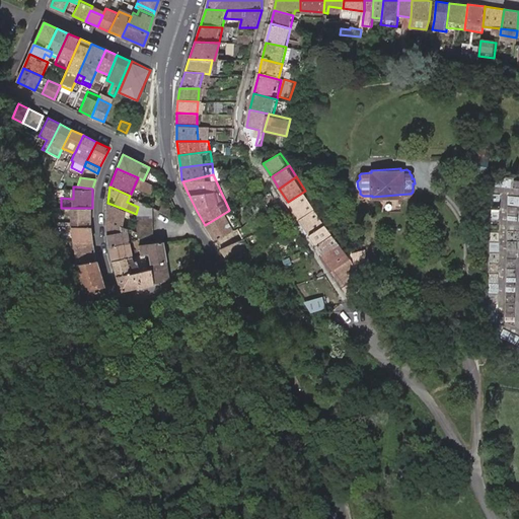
[(317,209),(305,191),(288,202),(300,220),(317,209)]
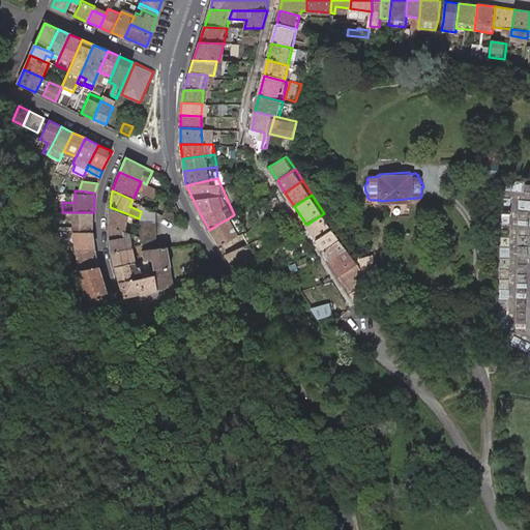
[(282,204),(277,197),(265,205),(269,211),(282,204)]
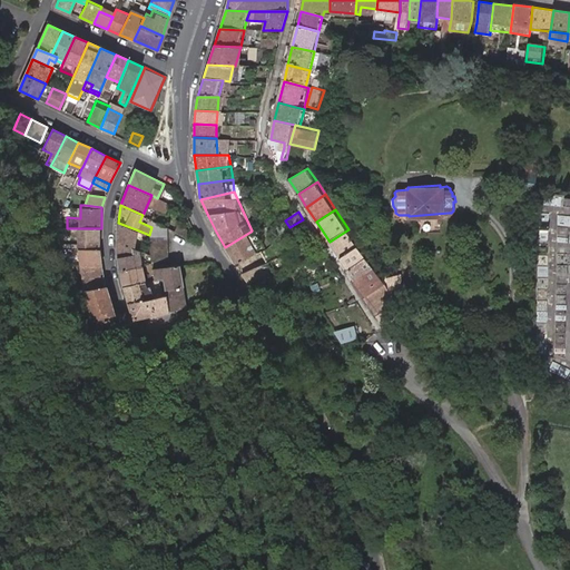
[(163,273),(166,272),(167,227),(154,220),(151,227),(149,235),(150,249),(153,265),(155,276),(156,281),(157,290),(159,297),(167,295),(163,273)]
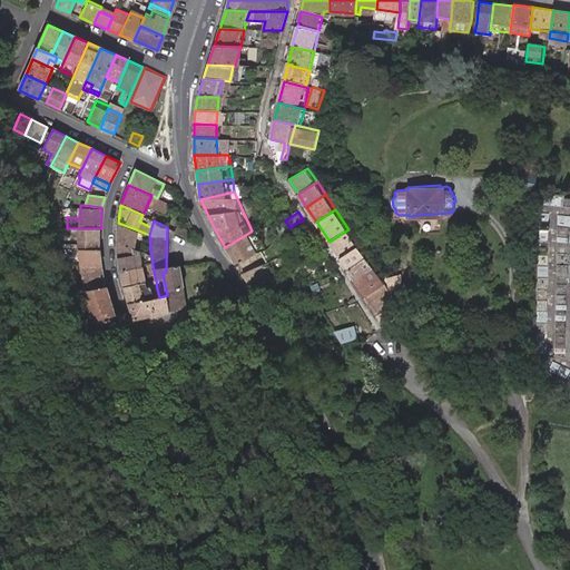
[(118,223),(118,241),(137,246),(136,229),(118,223)]
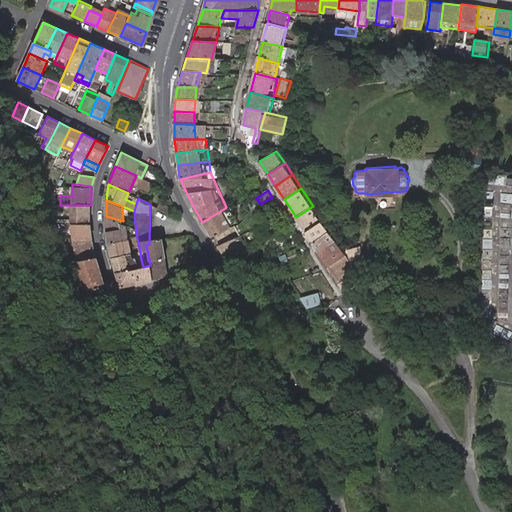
[(159,201),(157,207),(164,210),(169,212),(171,207),(159,201)]
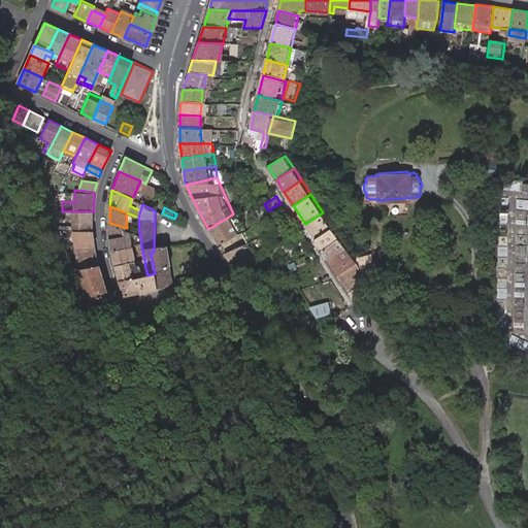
[(94,231),(94,211),(74,211),(74,231),(94,231)]
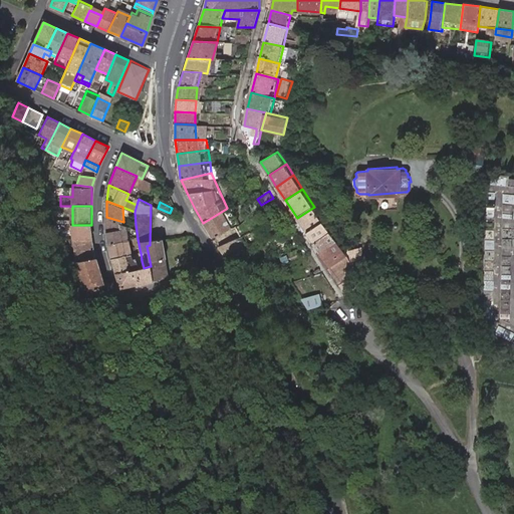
[(325,223),(314,207),(297,218),(307,234),(325,223)]
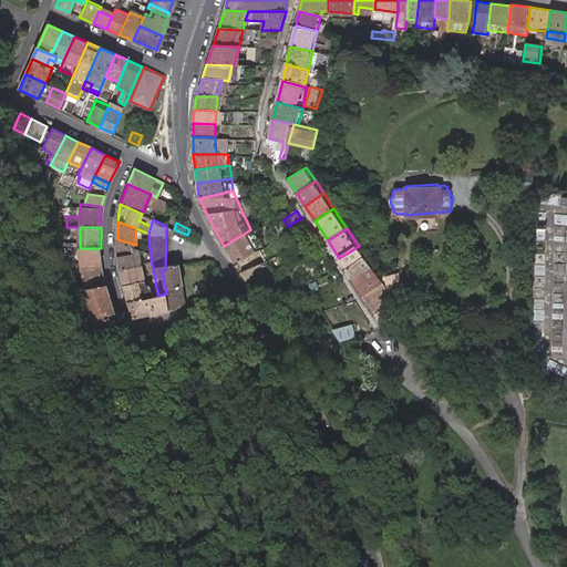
[(224,246),(236,263),(260,248),(249,230),(224,246)]
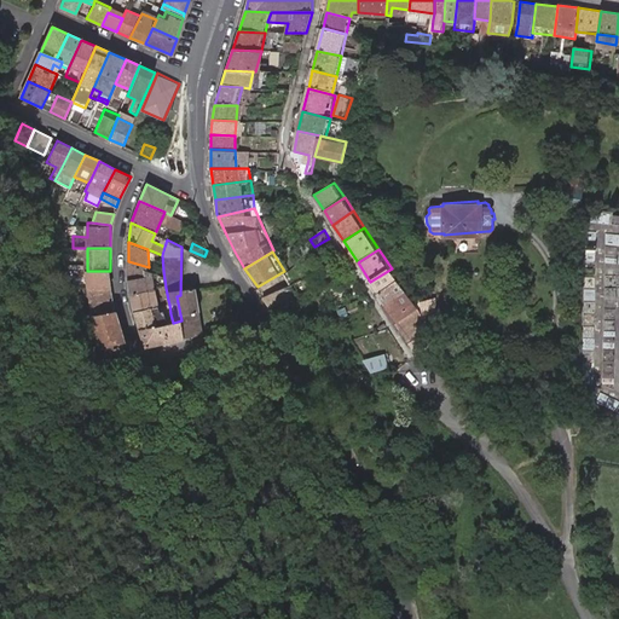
[(128,278),(131,295),(155,290),(151,267),(149,267),(128,261),(128,278)]
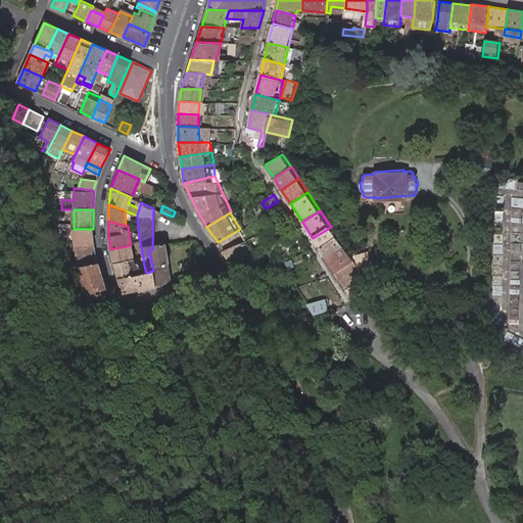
[(336,235),(331,227),(313,238),(319,247),(336,235)]
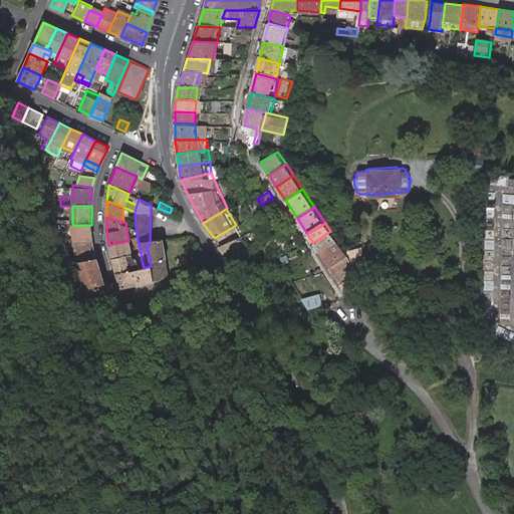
[(92,239),(91,225),(72,225),(73,242),(92,239)]
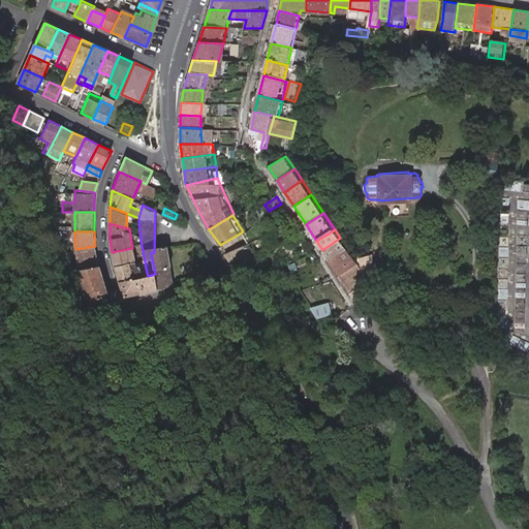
[(232,265),(254,251),(243,231),(220,245),(232,265)]
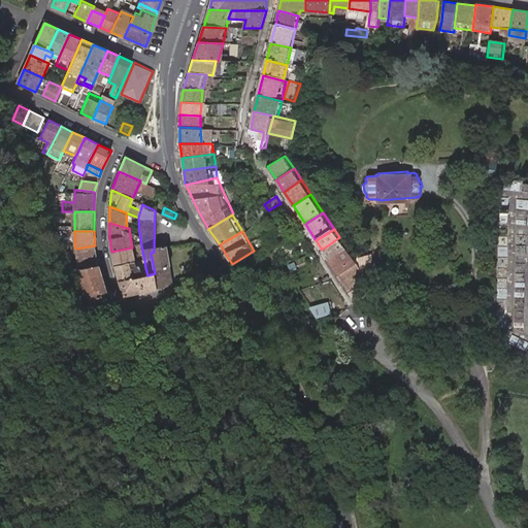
[(345,246),(339,237),(322,250),(328,258),(345,246)]
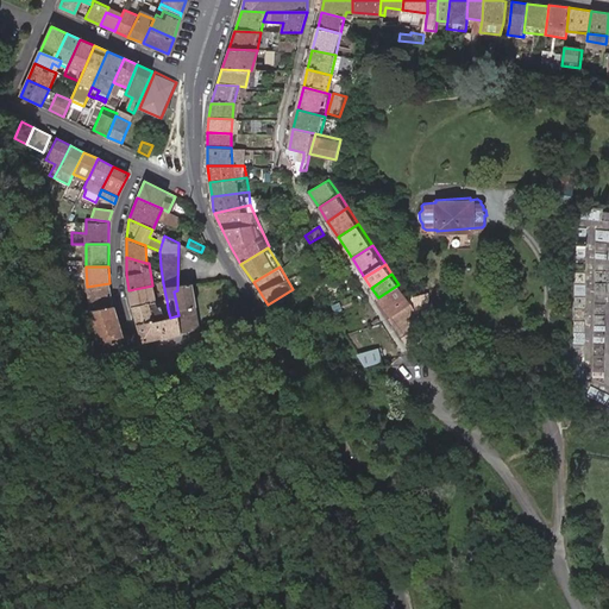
[(87,287),(90,312),(113,306),(110,283),(87,287)]
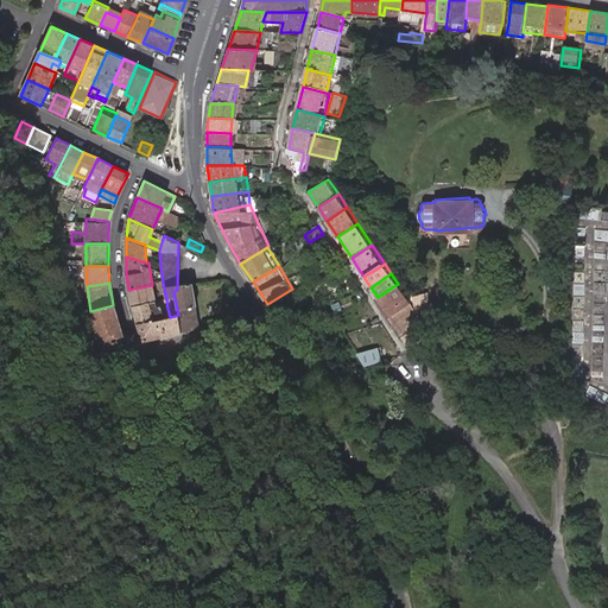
[(390,316),(410,302),(398,284),(378,297),(390,316)]
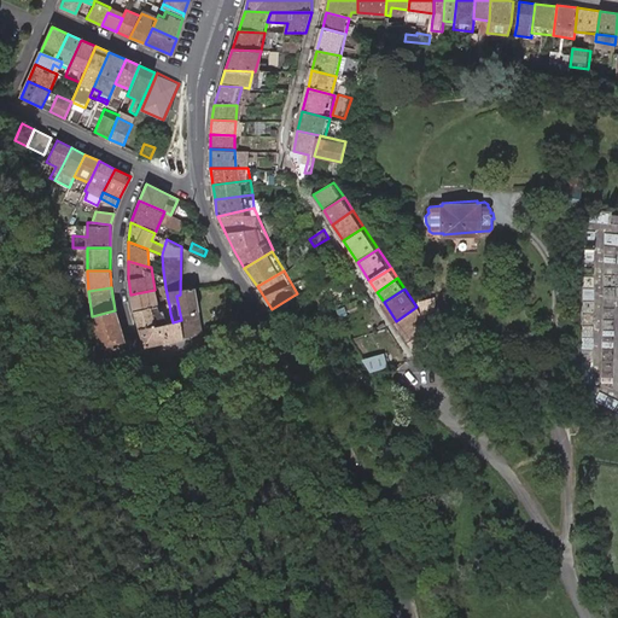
[(158,307),(169,304),(168,299),(157,302),(155,290),(130,295),(134,312),(158,307)]
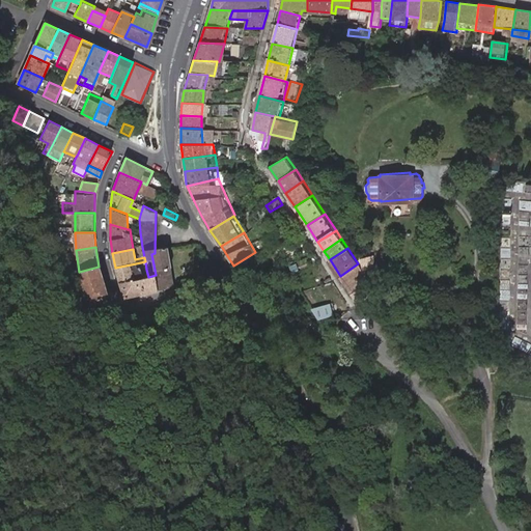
[(166,251),(155,253),(151,254),(156,275),(159,289),(174,286),(166,251)]
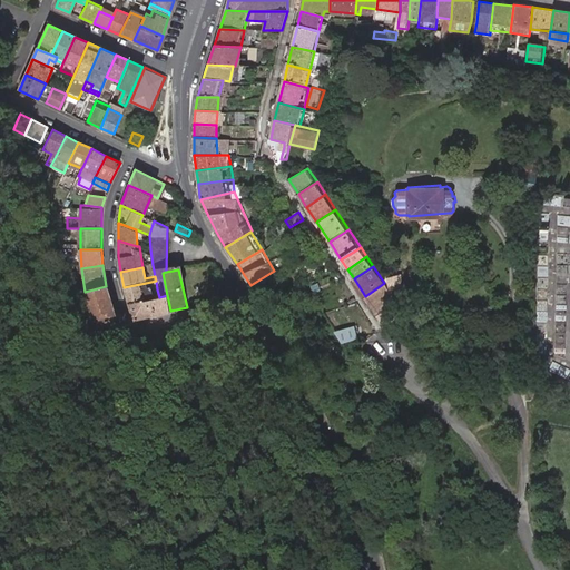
[(393,288),(403,285),(402,273),(386,277),(393,288)]
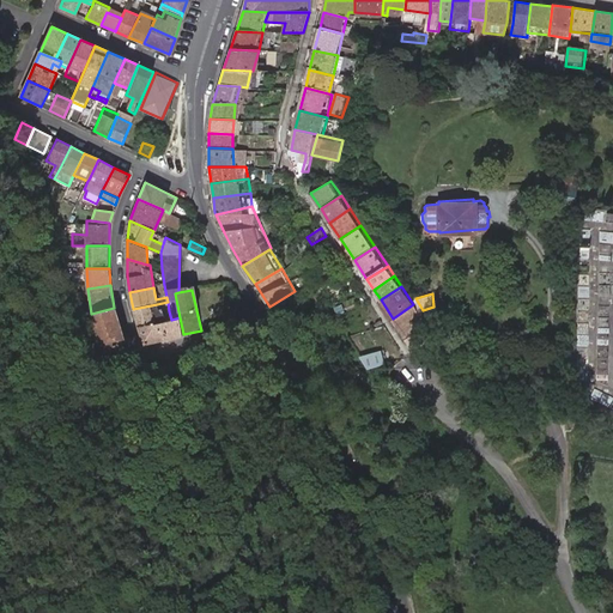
[(171,320),(169,311),(159,314),(157,304),(133,309),(139,326),(171,320)]
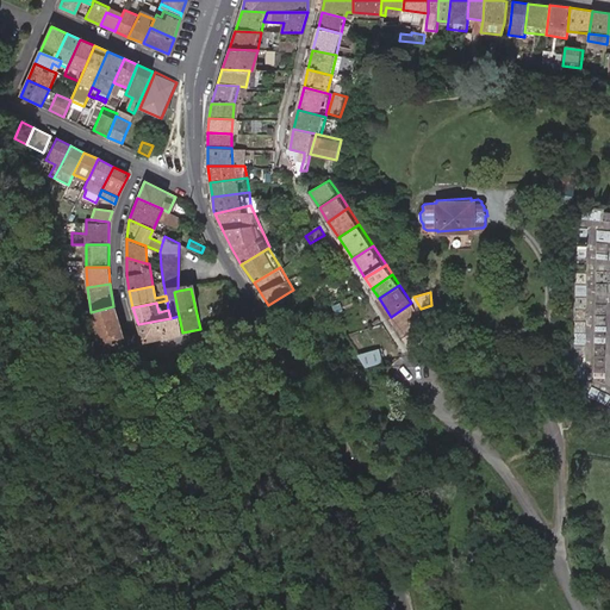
[(391,317),(404,337),(424,323),(423,322),(416,311),(411,303),(391,317)]
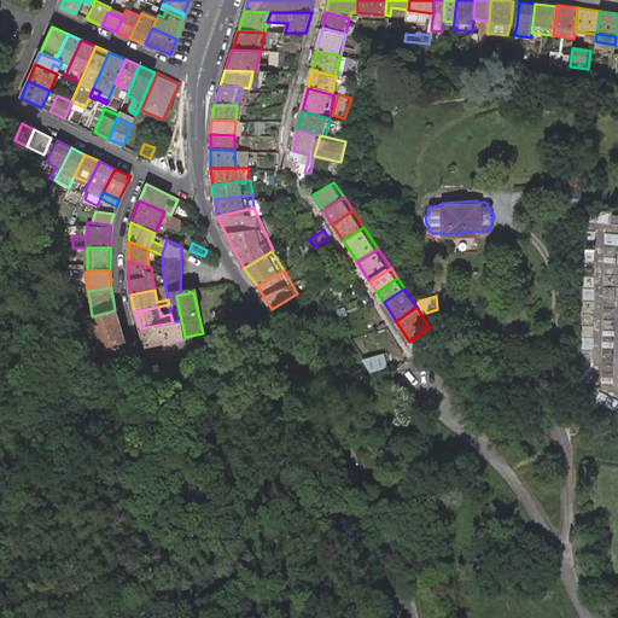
[(421,315),(429,326),(437,321),(437,309),(426,313),(421,315)]
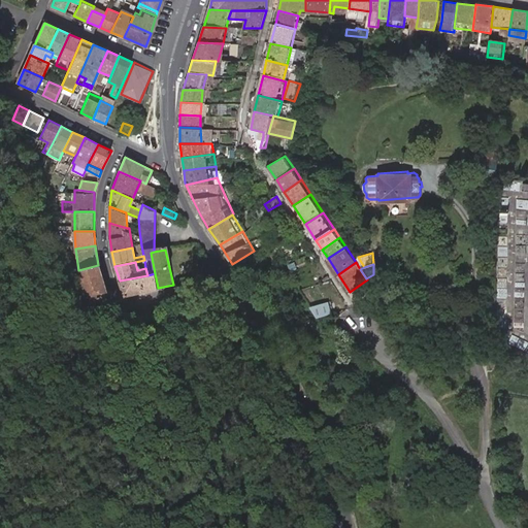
[(98,265),(78,270),(88,300),(107,295),(98,265)]
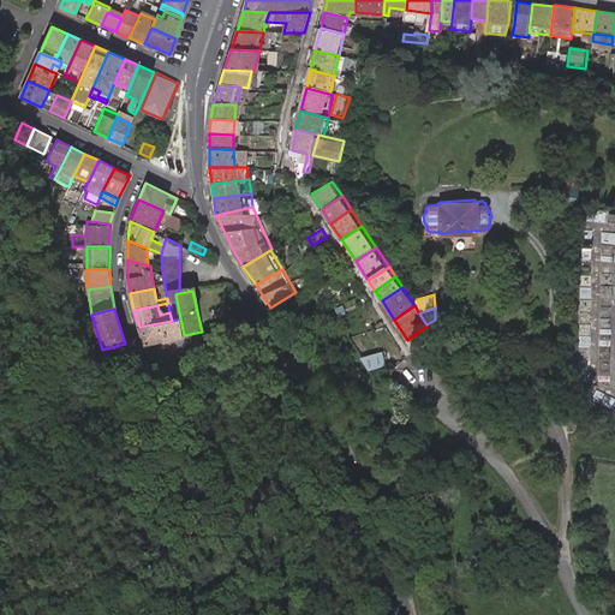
[(180,318),(172,321),(139,327),(144,345),(184,335),(180,318)]
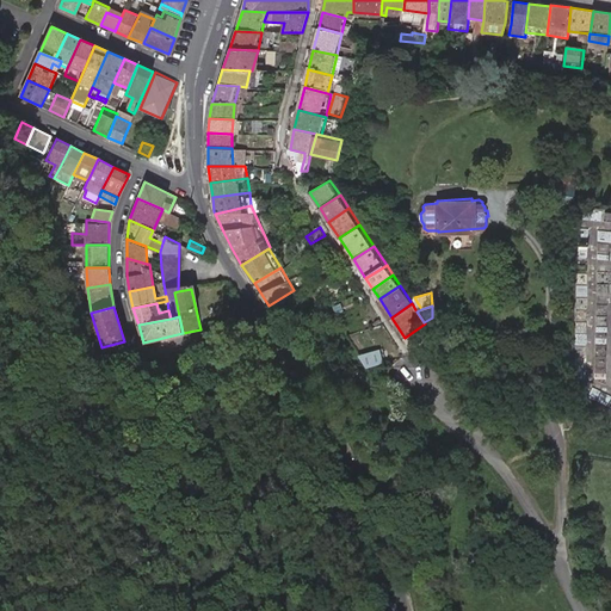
[(405,338),(413,351),(433,337),(425,323),(405,338)]
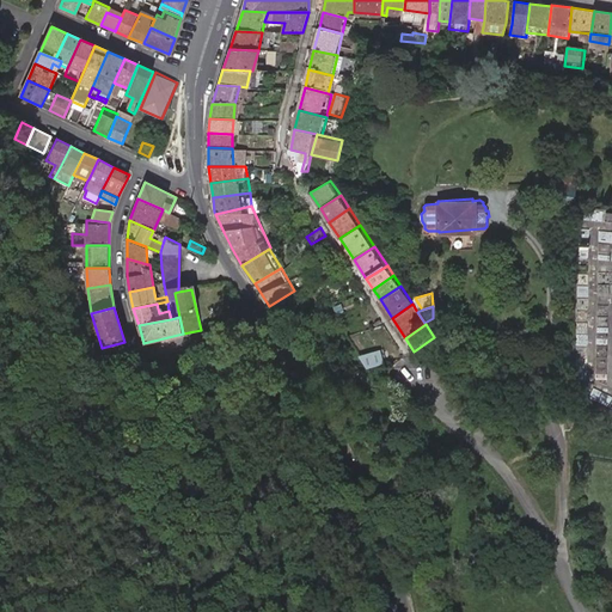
[(366,368),(386,363),(383,349),(362,354),(366,368)]
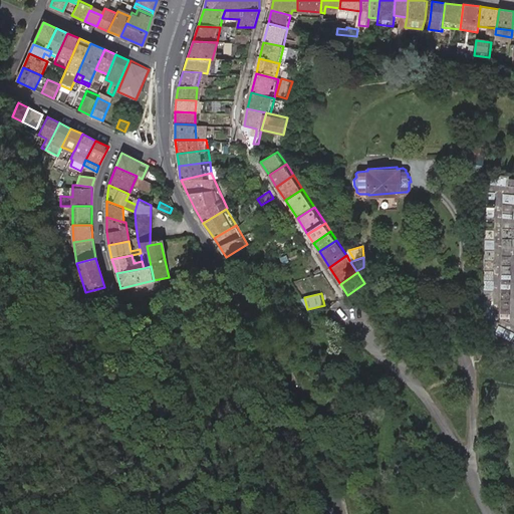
[(149,307),(148,299),(138,300),(134,303),(134,307),(134,310),(149,307)]
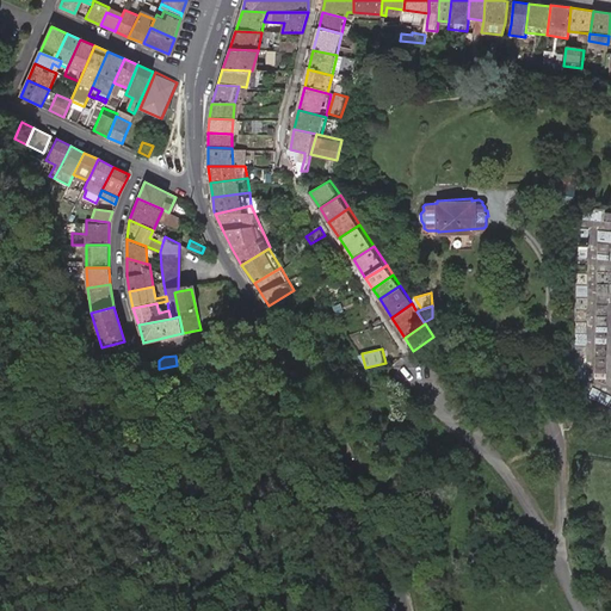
[(130,363),(134,374),(153,370),(146,360),(130,363)]
